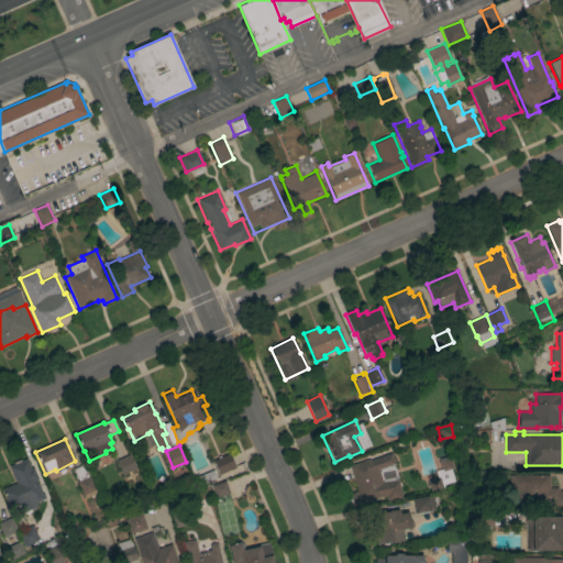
[(219,474),(212,460),(229,453),(235,467),(219,474)]
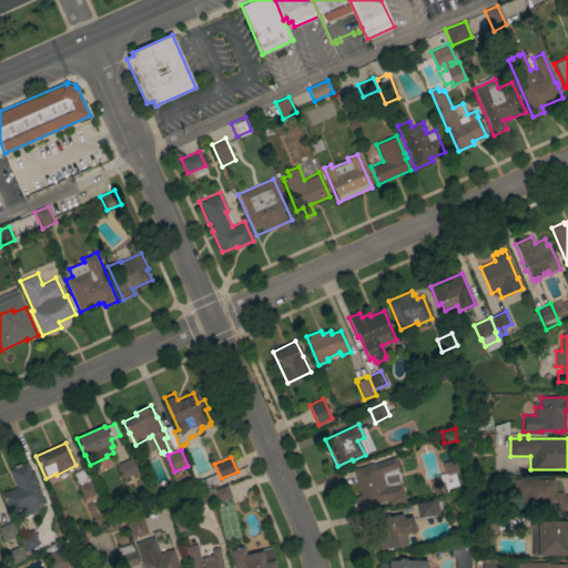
[(402,484),(405,501),(389,505),(388,500),(382,501),(356,509),(353,498),(361,496),(353,469),(373,464),(373,465),(394,457),(398,467),(382,474),(385,486),(402,484)]
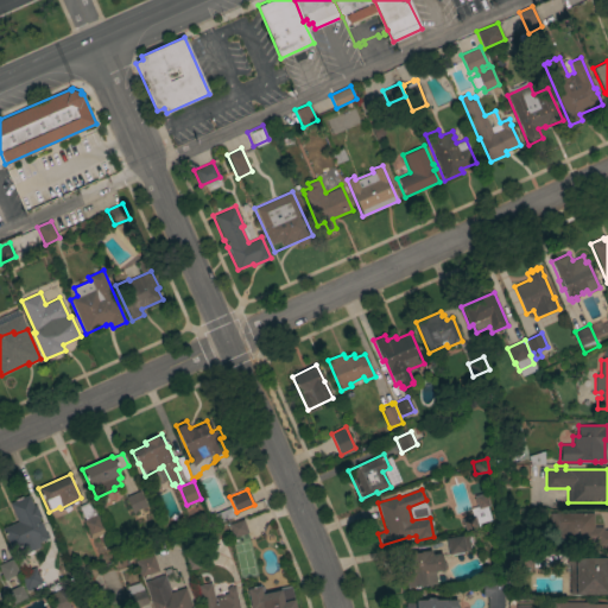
[(139,491),(146,506),(132,512),(126,498),(139,491)]
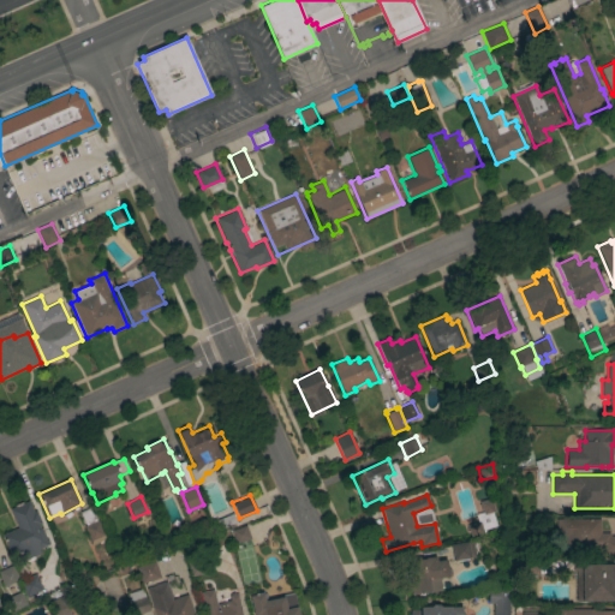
[(41,523),(39,524),(41,529),(41,527),(47,539),(47,538),(49,542),(47,542),(48,544),(39,548),(41,553),(25,560),(23,555),(12,560),(1,535),(17,527),(10,509),(16,506),(15,505),(23,500),(24,502),(29,500),(34,511),(36,509),(41,523)]
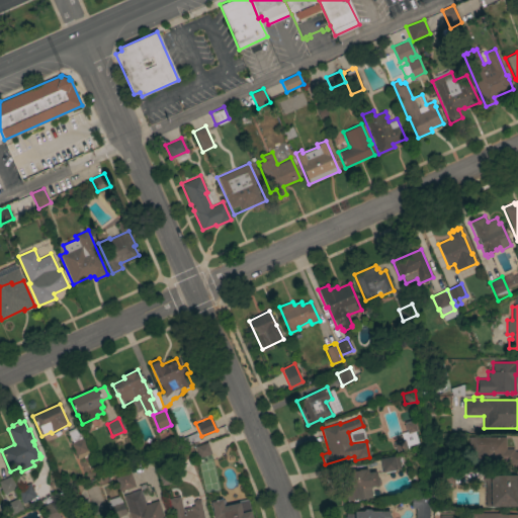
[(403,422),(404,433),(413,431),(412,421),(403,422)]
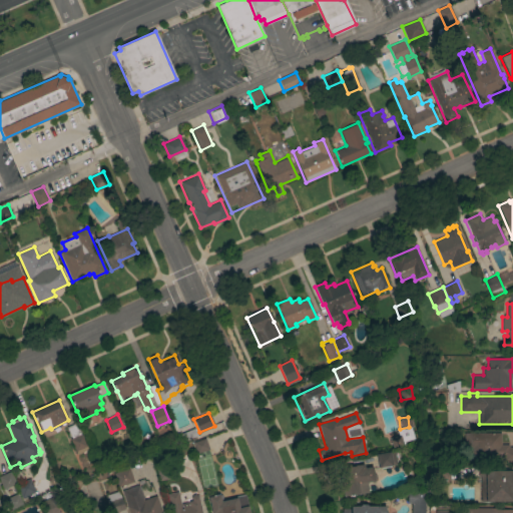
[(70,439),(72,438),(66,427),(75,423),(88,449),(77,454),(70,439)]
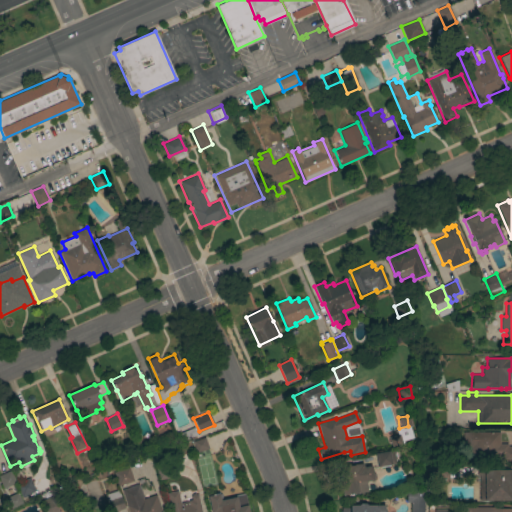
[(180,442),(177,435),(194,427),(197,434),(180,442)]
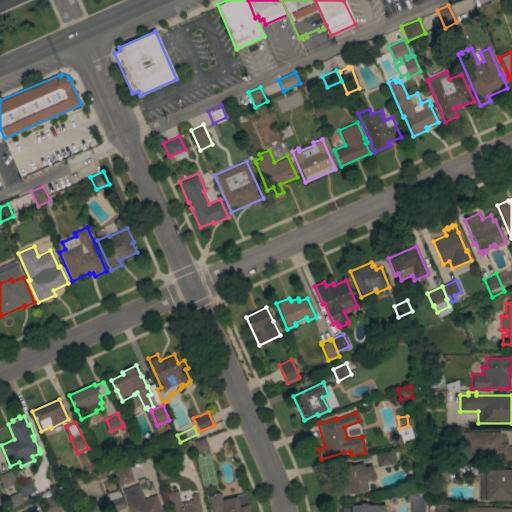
[(511,462),(500,462),(500,457),(499,457),(499,456),(493,456),(493,459),(470,459),(470,442),(463,442),(463,432),(500,432),(500,443),(507,443),(507,446),(511,446),(511,462)]
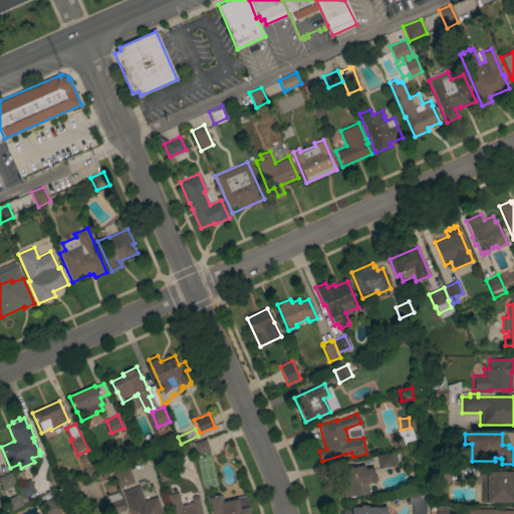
[(401,436),(404,446),(393,449),(390,439),(401,436)]
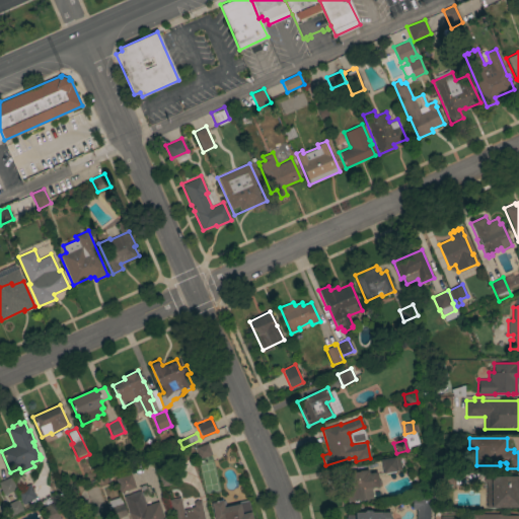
[(198,459),(195,447),(208,443),(211,455),(198,459)]
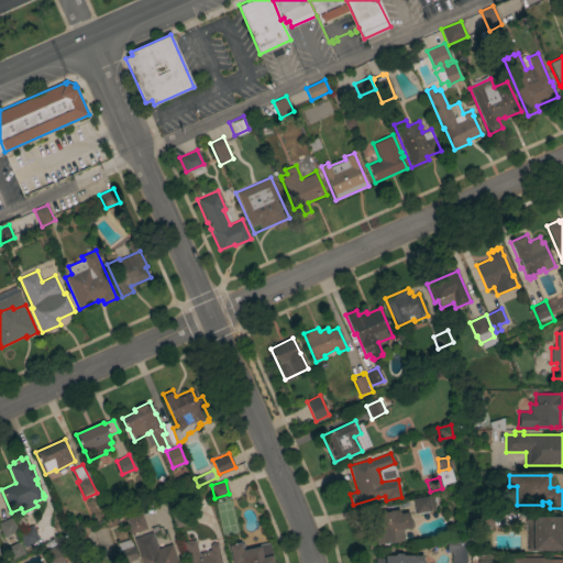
[(415,514),(412,499),(432,495),(434,508),(430,509),(430,510),(415,514)]
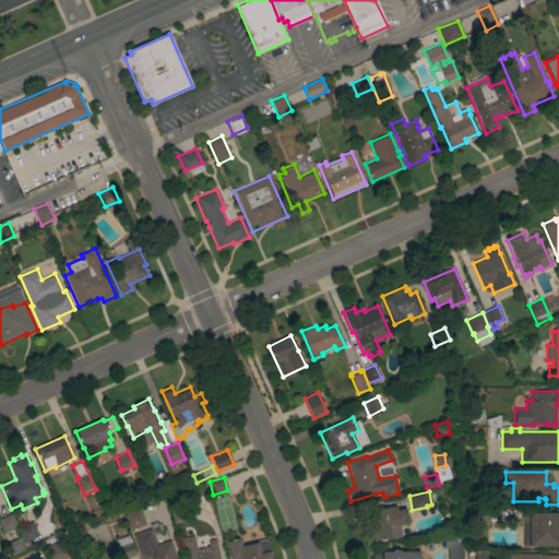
[(373,540),(369,510),(396,506),(397,510),(405,509),(406,518),(409,516),(411,523),(400,525),(402,536),(373,540)]
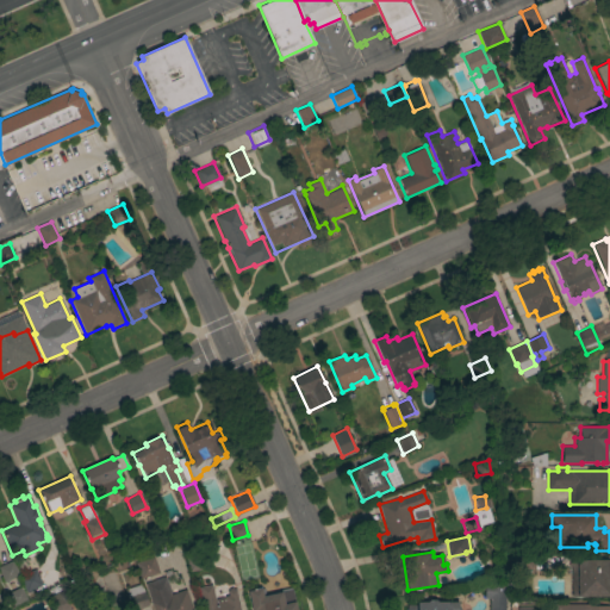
[(141,579),(135,562),(154,556),(159,572),(141,579)]
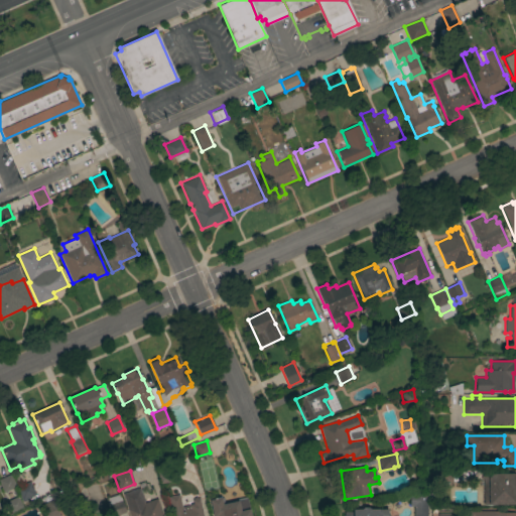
[(437,471),(450,471),(450,482),(437,482),(437,471)]
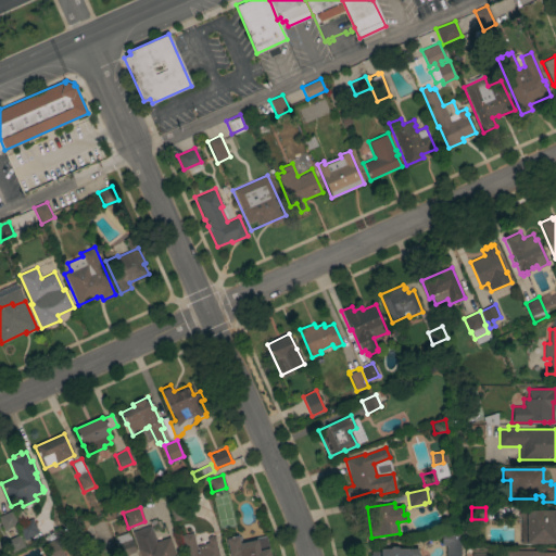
[(520,510),(555,510),(555,543),(521,543),(520,510)]
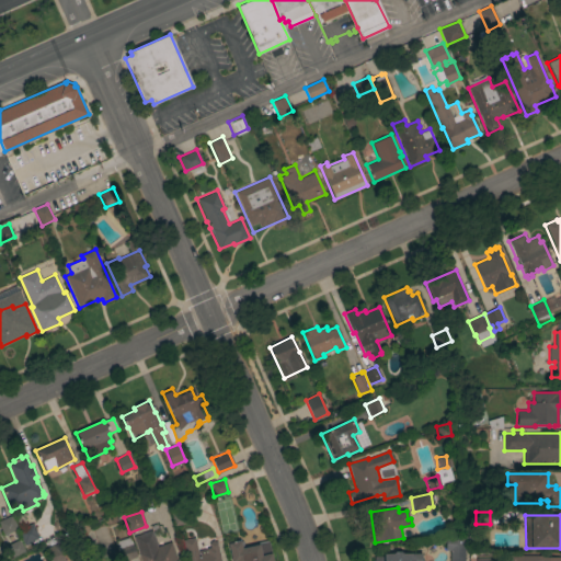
[(4,536),(0,526),(0,521),(10,516),(15,530),(4,536)]
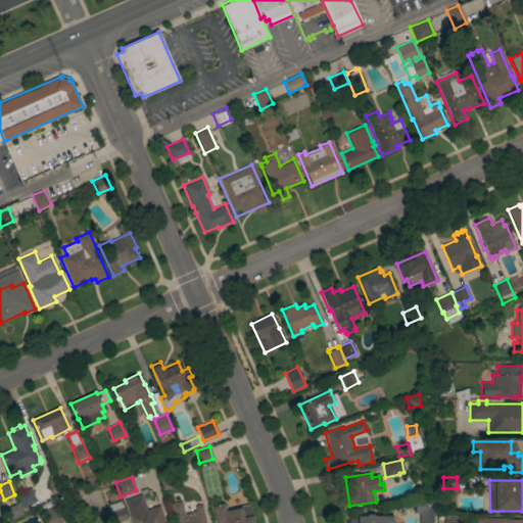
[(36,501),(31,503),(32,505),(22,509),(16,493),(31,487),(36,501)]
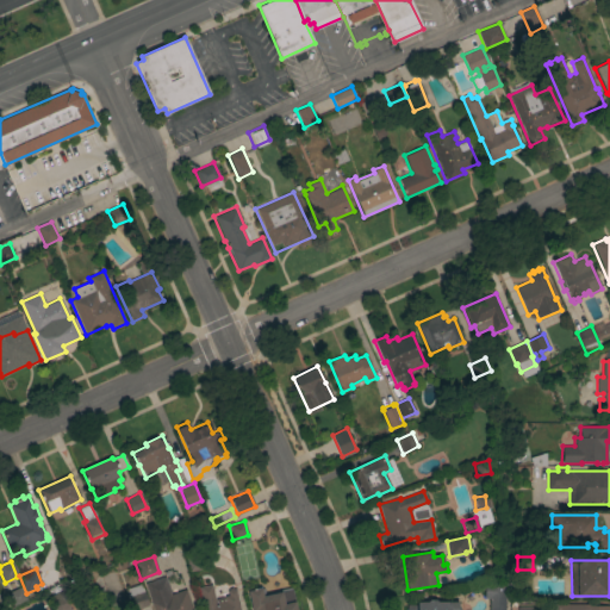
[(141,584),(149,605),(135,609),(132,601),(130,601),(126,589),(141,584)]
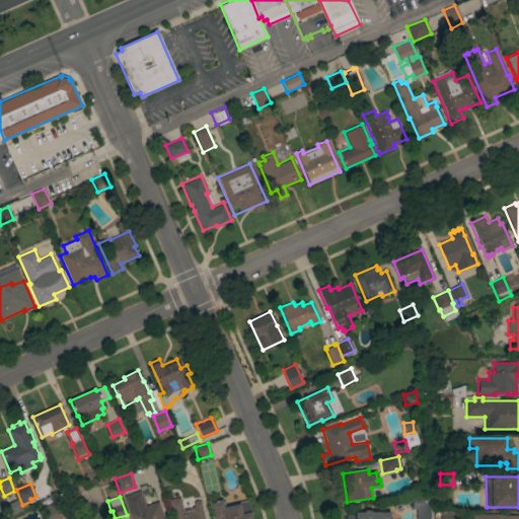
[(204,518),(173,518),(169,500),(180,497),(183,510),(191,508),(191,507),(194,506),(194,502),(196,502),(196,501),(198,500),(198,501),(201,501),(204,518)]
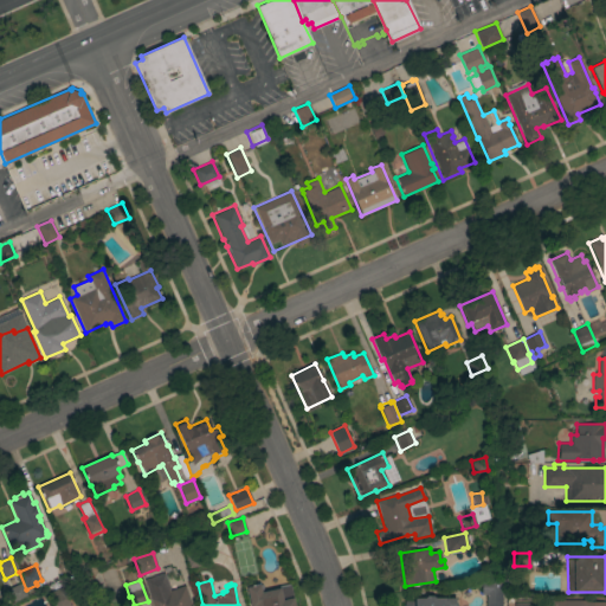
[(481,580),(507,580),(507,595),(501,595),(501,605),(485,605),(485,594),(481,594),(481,580)]
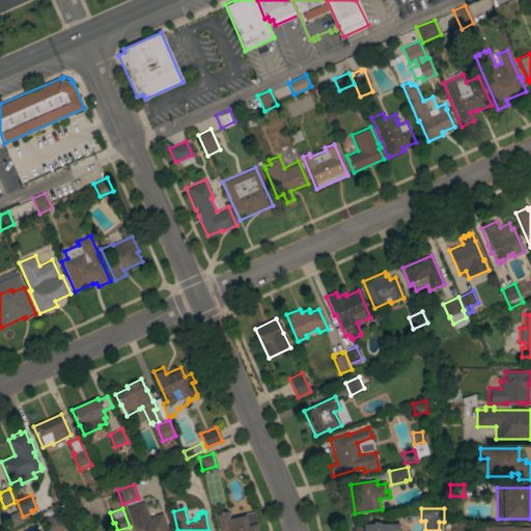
[(257,530),(219,530),(216,514),(229,511),(230,515),(253,510),(257,530)]
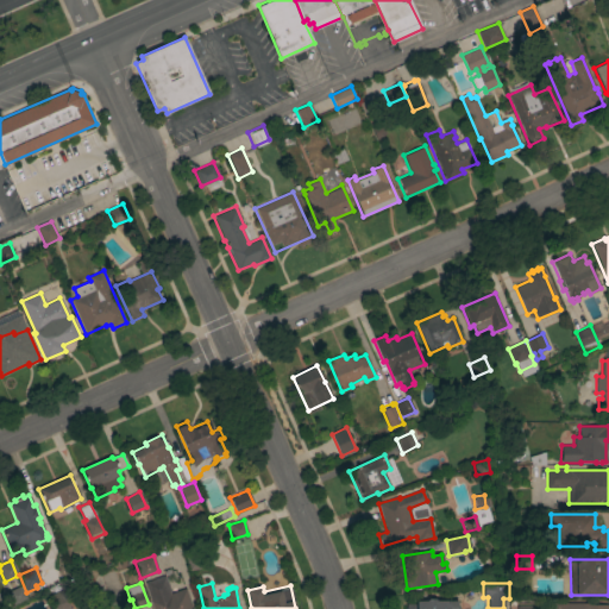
[(10,604),(23,600),(18,588),(4,592),(10,604)]
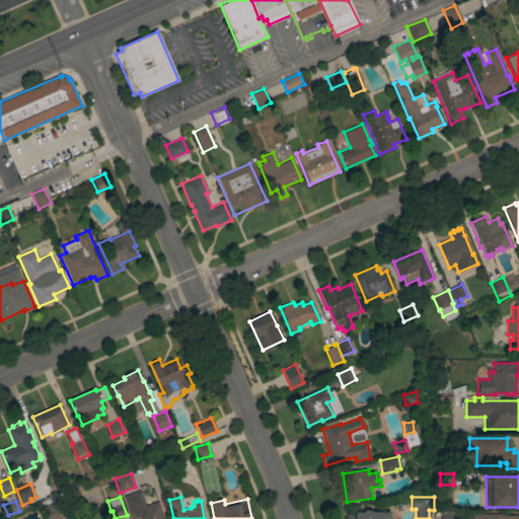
[(130,518),(128,511),(158,501),(163,518),(130,518)]
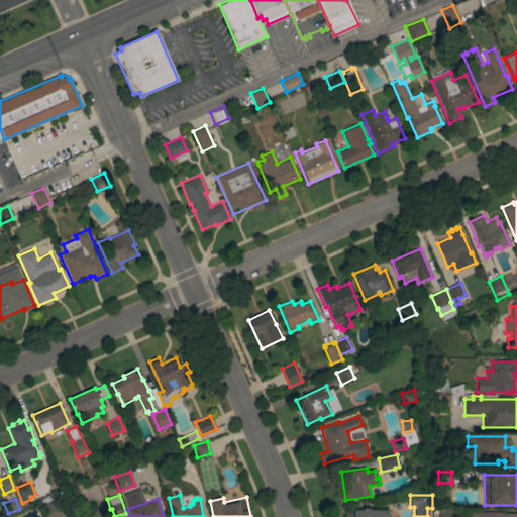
[(46,516),(42,505),(54,501),(60,516),(46,516)]
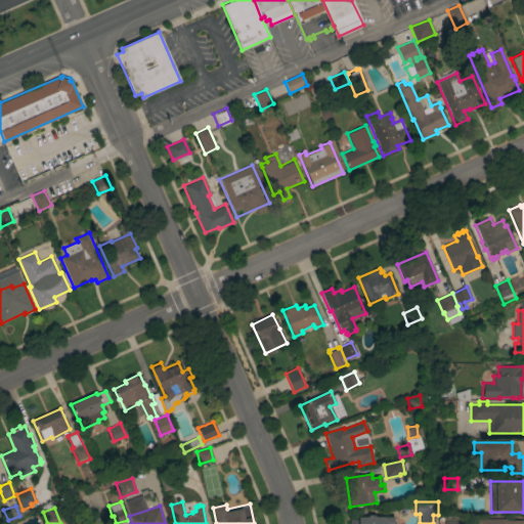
[(349,523),(349,520),(358,520),(358,517),(367,517),(368,515),(375,515),(376,517),(393,517),(393,523),(396,523),(395,523),(349,523)]
